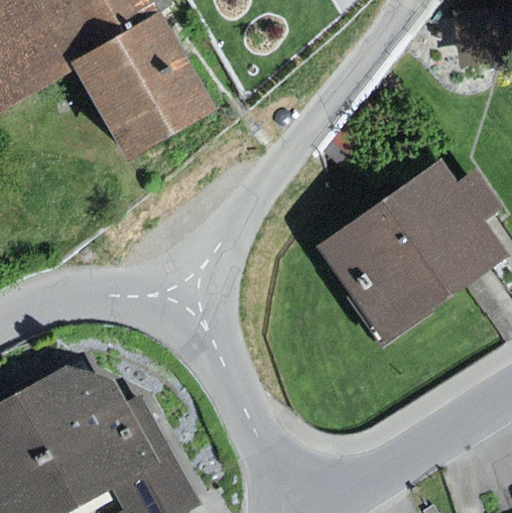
[(0,0),(0,113),(75,70),(127,160),(224,110),(161,12),(181,0),(0,0)]
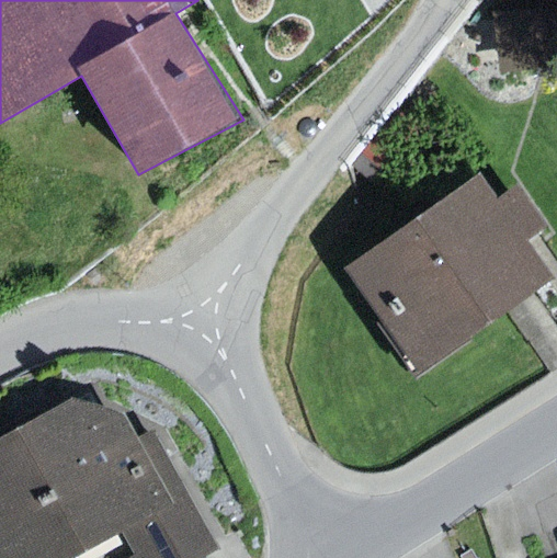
[(556,4),(491,12),(498,70),(556,64),(556,4)]
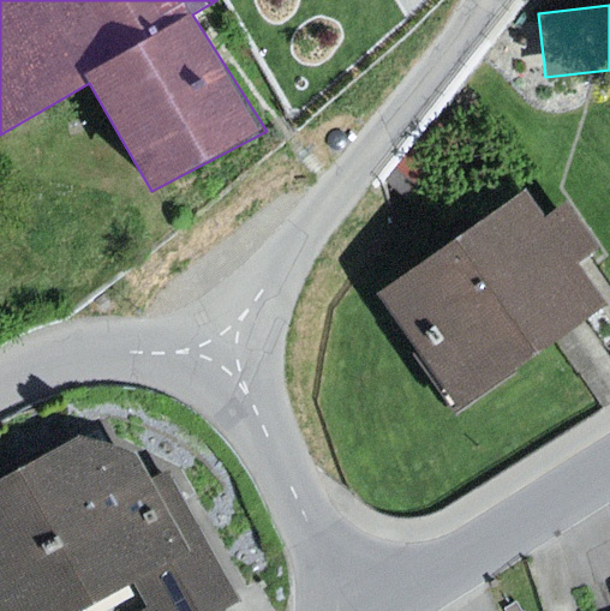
[(410,351),(458,417),(609,306),(576,263),(598,247),(564,202),(544,216),(524,189),(380,293),(418,345),(410,351)]
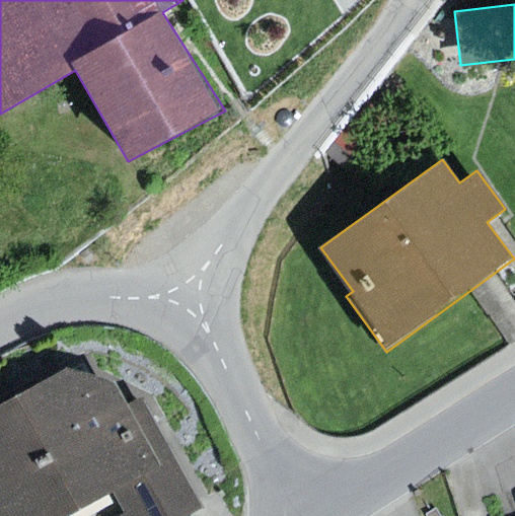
[(65,368),(0,403),(0,515),(67,515),(112,492),(123,512),(114,515),(184,515),(201,505),(188,480),(196,474),(145,391),(124,400),(112,378),(65,368)]
